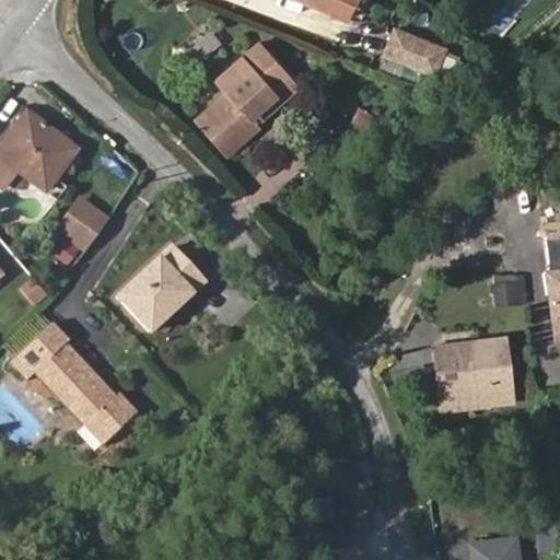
[(298,0),(343,21),(353,0),(298,0)]
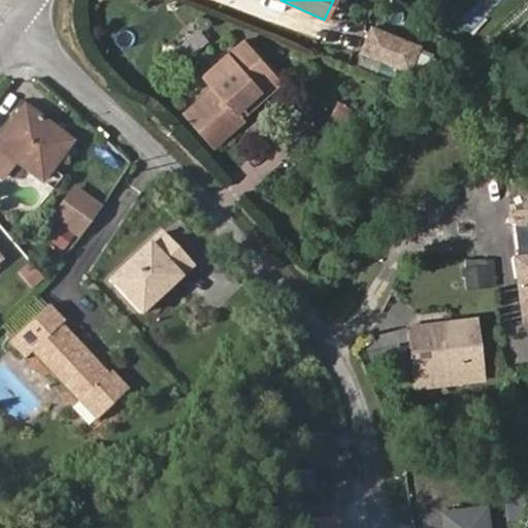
[(419,45),(372,26),(362,50),(409,69),(419,45)]
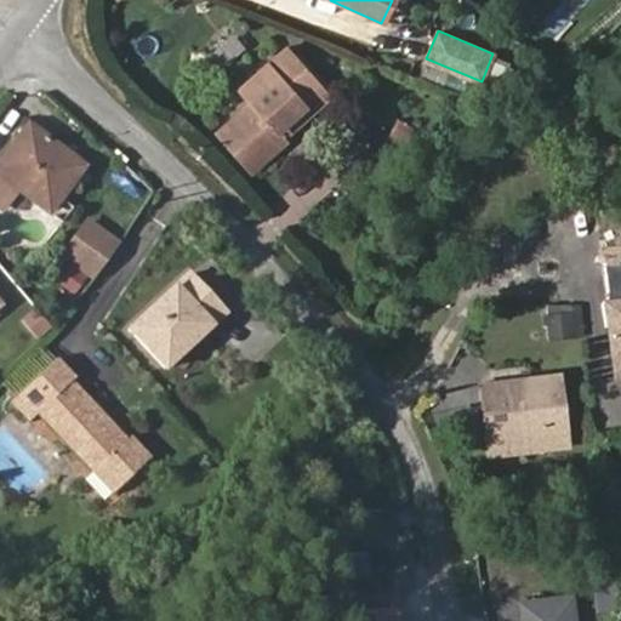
[(278,130),(323,90),(286,49),(239,89),(251,103),(217,134),(250,171),(285,140),(284,138),(278,130)]
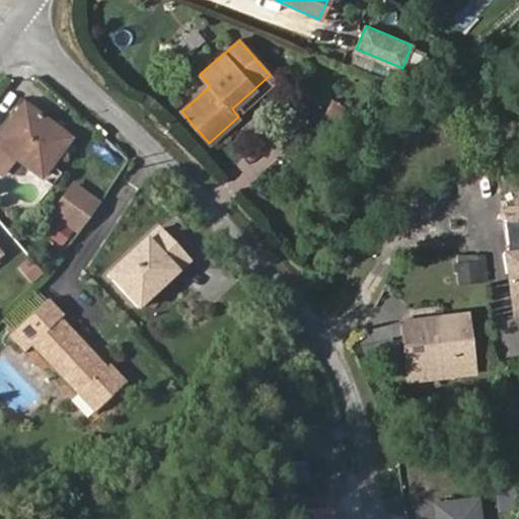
[(237,116),(276,82),(270,75),(232,108),(237,116)]
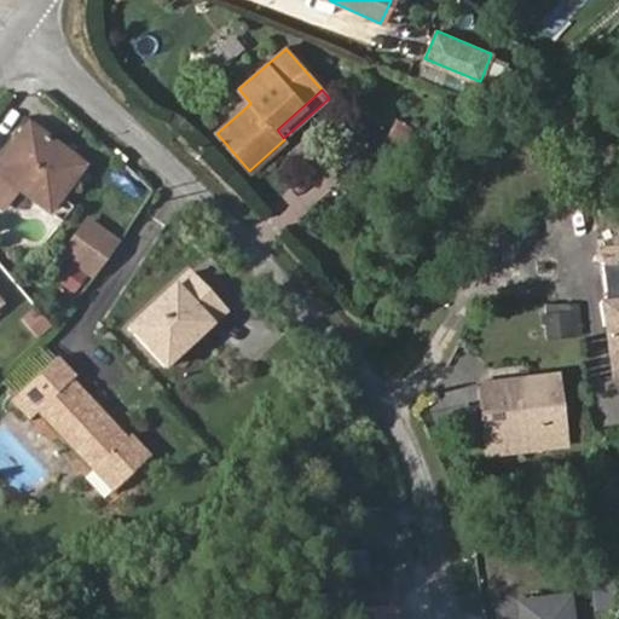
[(48,213),(84,166),(28,123),(0,160),(0,208),(1,209),(17,189),(48,213)]
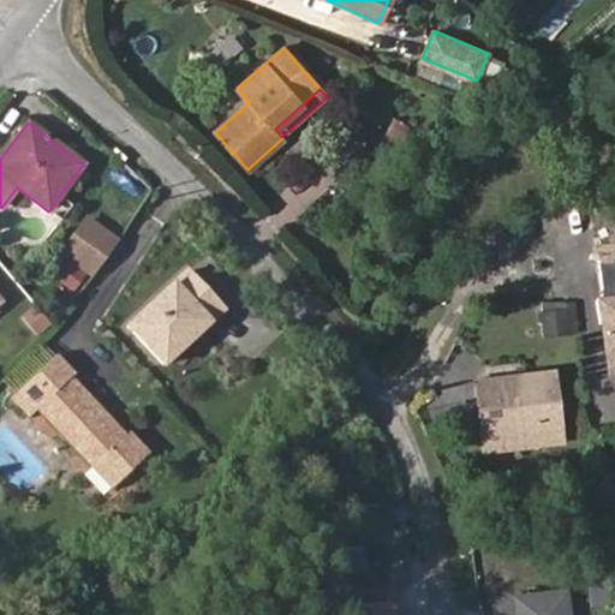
[(94,275),(118,244),(87,221),(63,252),(94,275)]
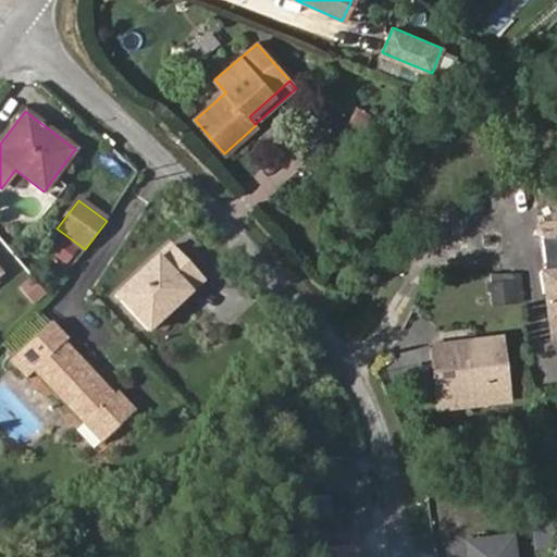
[(149,331),(202,281),(170,245),(115,295),(149,331)]
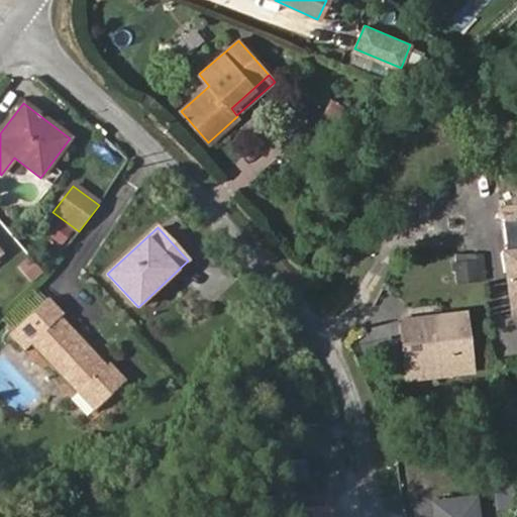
[(516,247),(501,249),(510,316),(516,315),(516,247)]
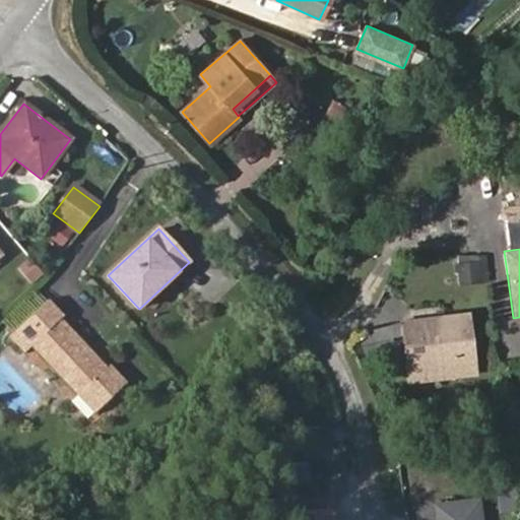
[(490,279),(486,259),(459,262),(461,282),(490,279)]
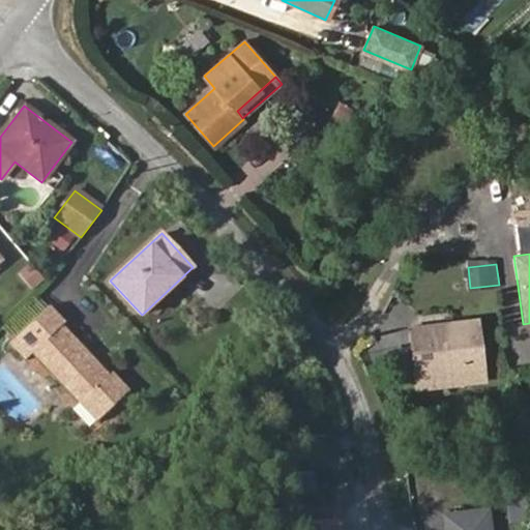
[(128,391),(109,376),(61,326),(64,323),(49,305),(8,343),(25,359),(32,353),(95,421),(128,391)]
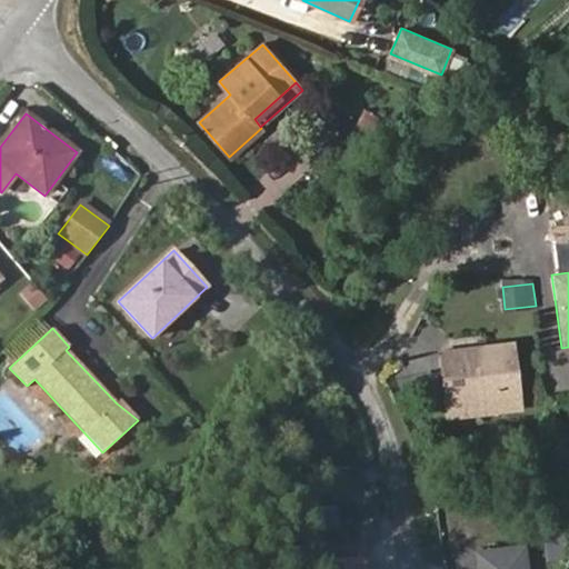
[(523,411),(516,340),(441,349),(449,420),(523,411)]
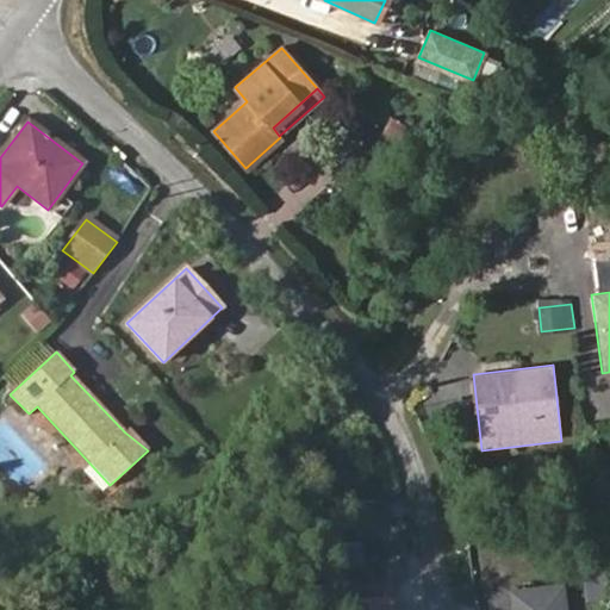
[(583,598),(602,598),(601,566),(583,567),(583,598)]
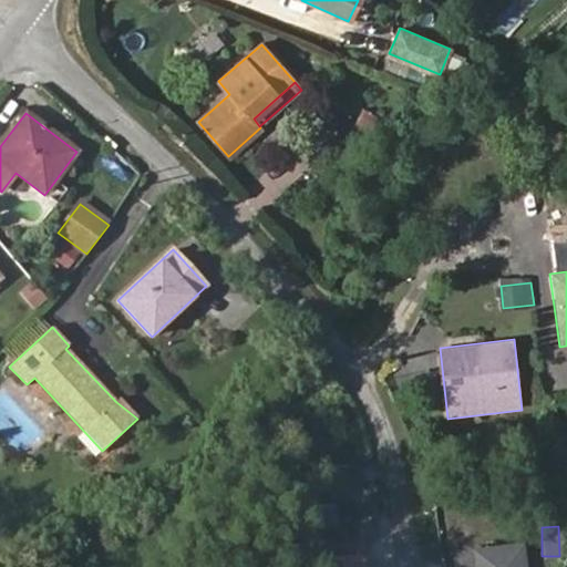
[(527,566),(524,540),(471,548),(473,566),(527,566)]
